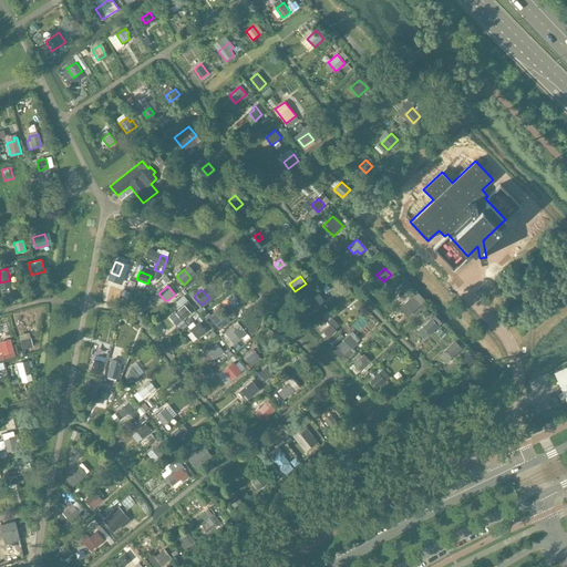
[(421,305),(412,296),(405,303),(413,312),(421,305)]
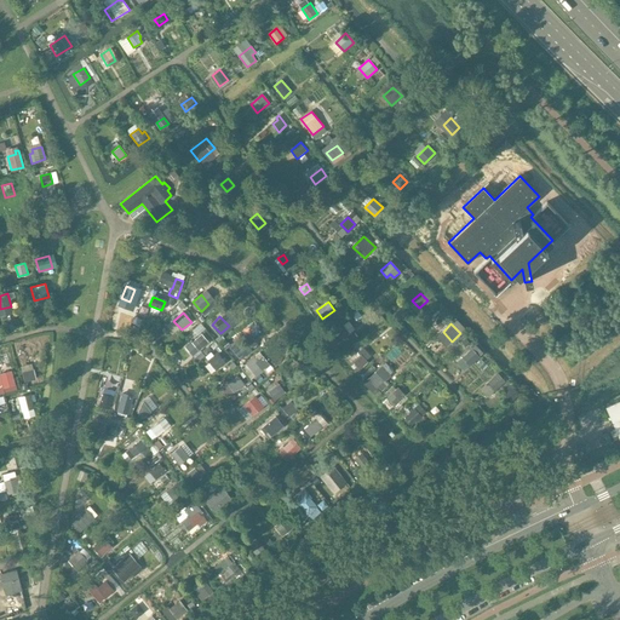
[(339,342),(350,333),(343,326),(333,333),(339,342)]
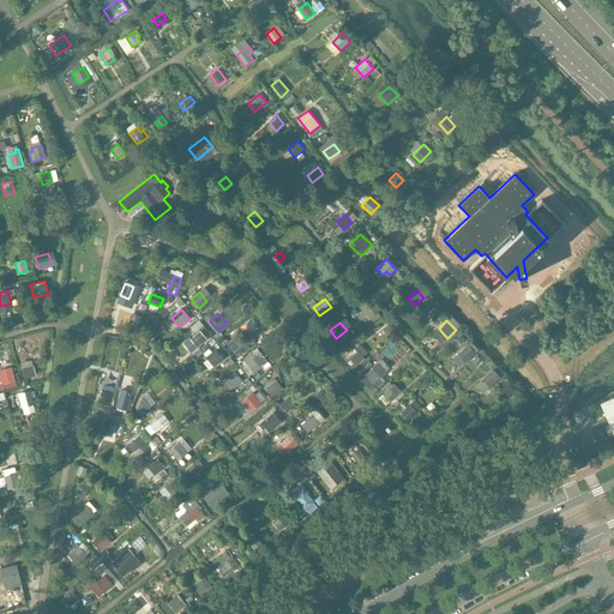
[(198,347),(206,339),(200,331),(191,339),(198,347)]
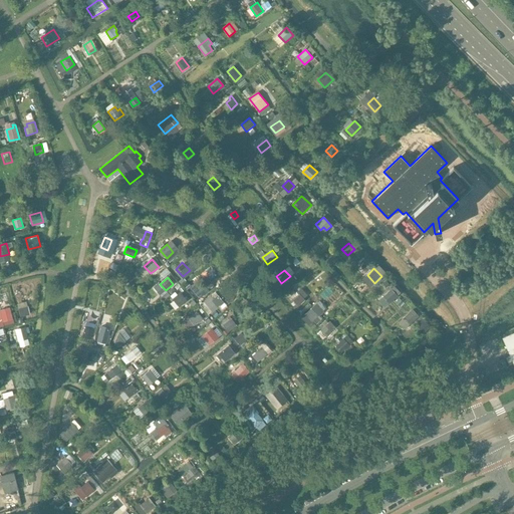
[(204,289),(198,282),(192,288),(198,294),(204,289)]
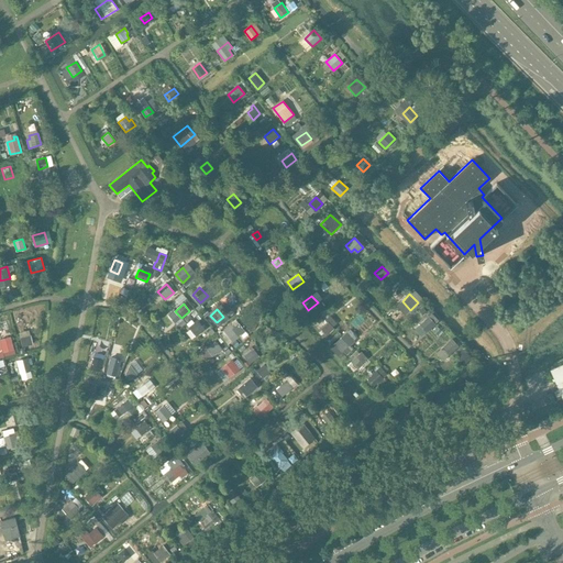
[(427,332),(435,324),(429,317),(420,326),(427,332)]
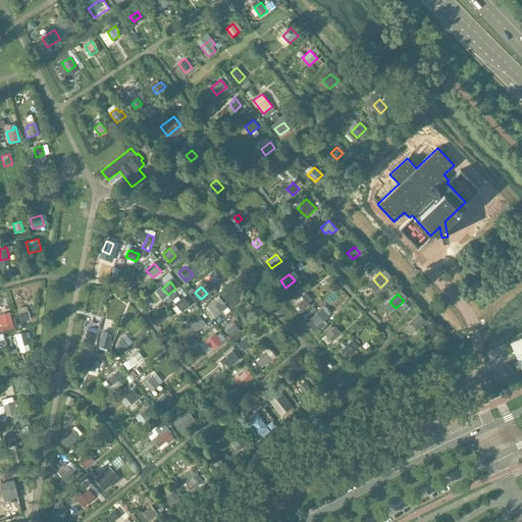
[(190,306),(183,297),(174,304),(181,312),(190,306)]
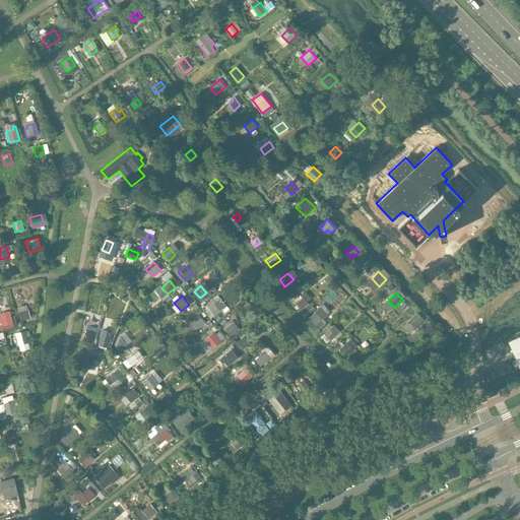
[(309,304),(303,297),(296,304),(302,311),(309,304)]
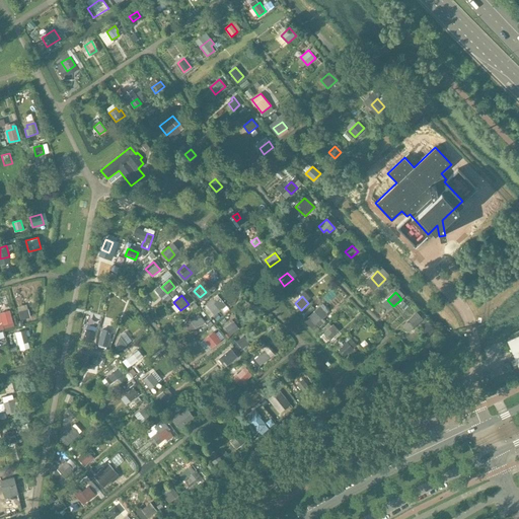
[(220,310),(215,304),(208,309),(214,315),(220,310)]
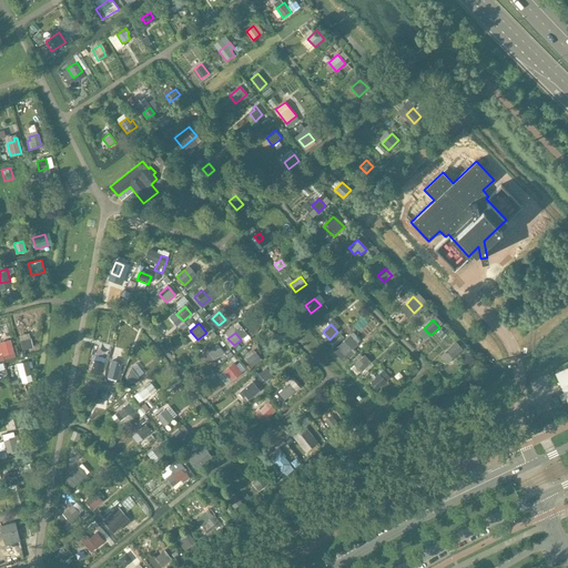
[(29,336),(19,338),(23,351),(32,347),(29,336)]
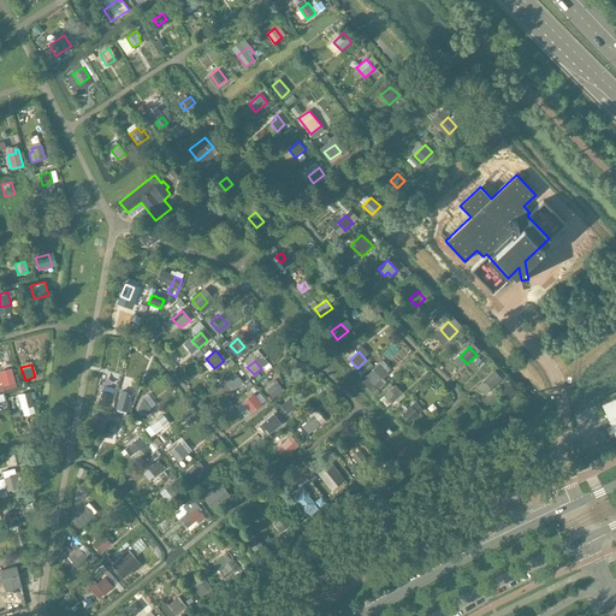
[(15,383),(11,369),(0,371),(0,373),(4,385),(15,383)]
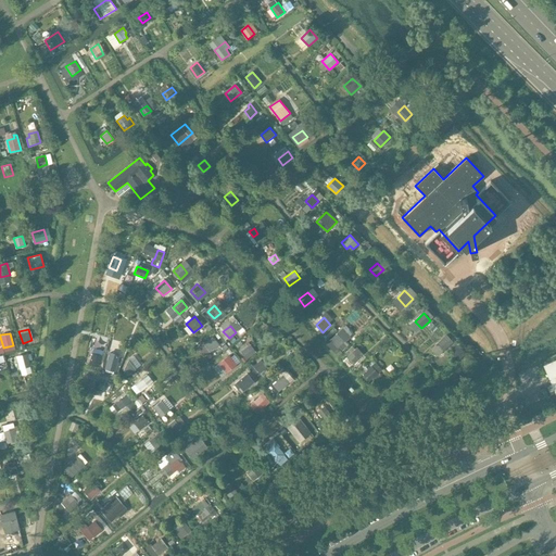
[(344,341),(337,333),(330,341),(338,349),(344,341)]
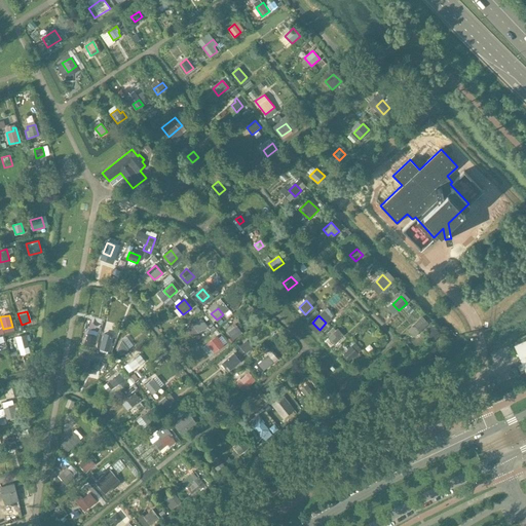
[(420,332),(428,324),(422,317),(414,325),(420,332)]
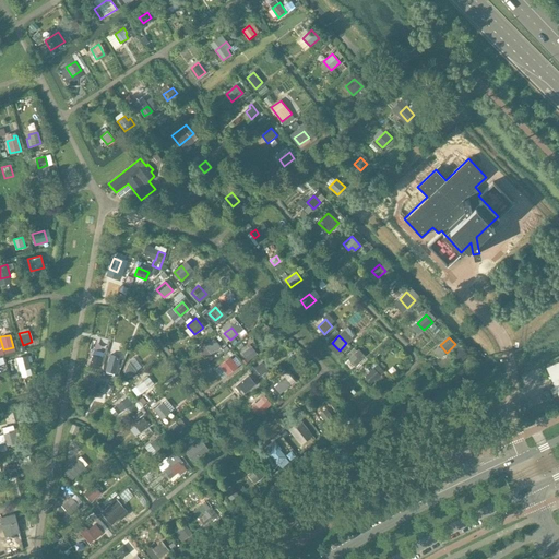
[(221,346),(214,339),(204,346),(211,354),(221,346)]
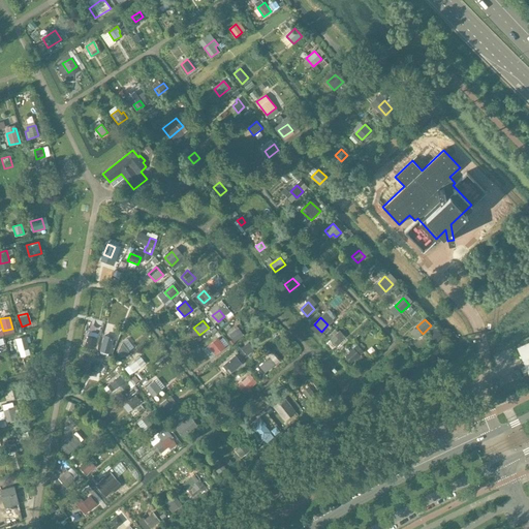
[(243,335),(238,329),(229,335),(236,341),(243,335)]
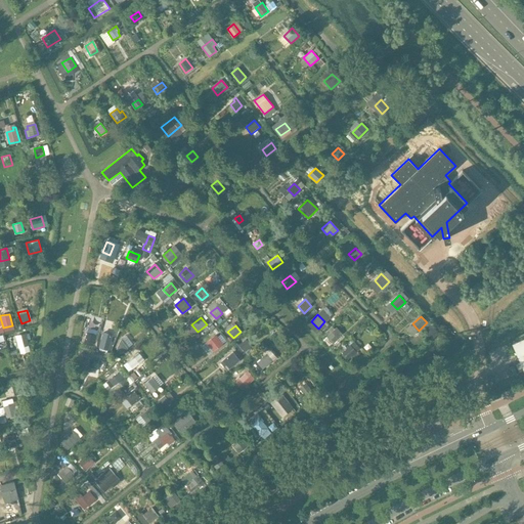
[(338,338),(332,332),(326,337),(333,343),(338,338)]
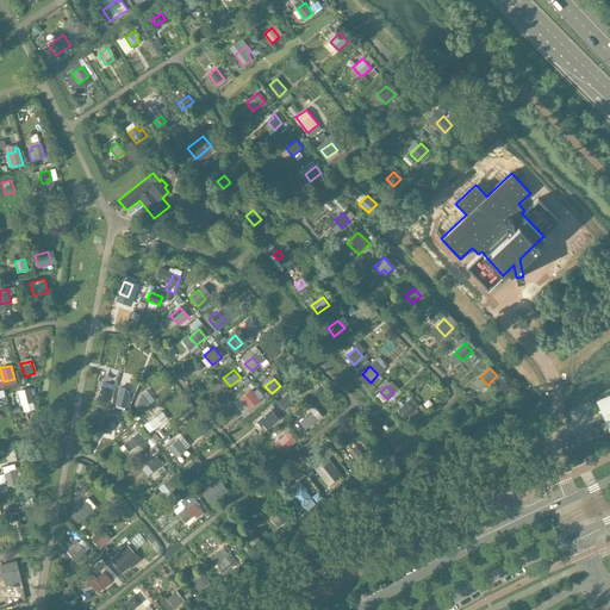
[(109,403),(111,391),(101,387),(98,399),(109,403)]
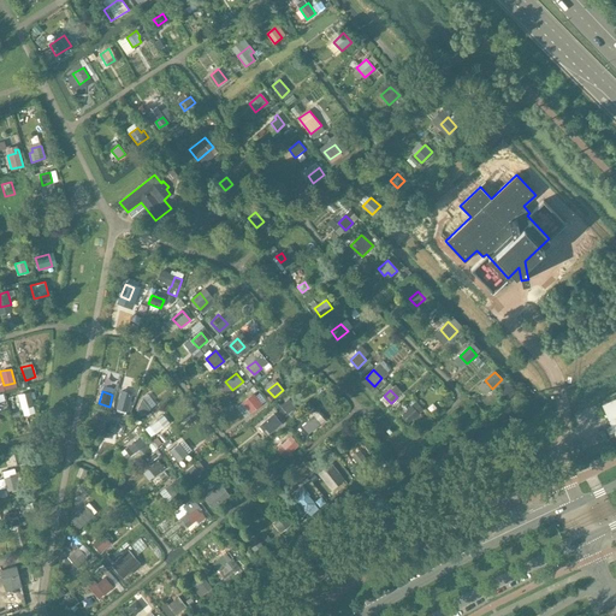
[(33,406),(29,394),(19,396),(23,408),(33,406)]
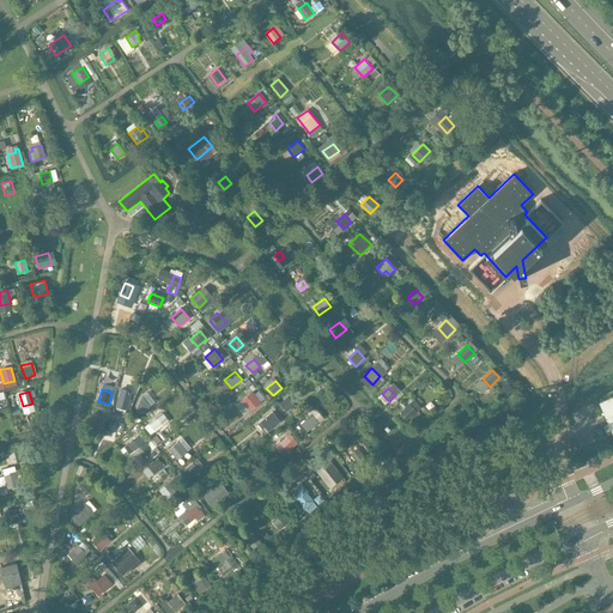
[(126,410),(131,395),(120,392),(115,407),(126,410)]
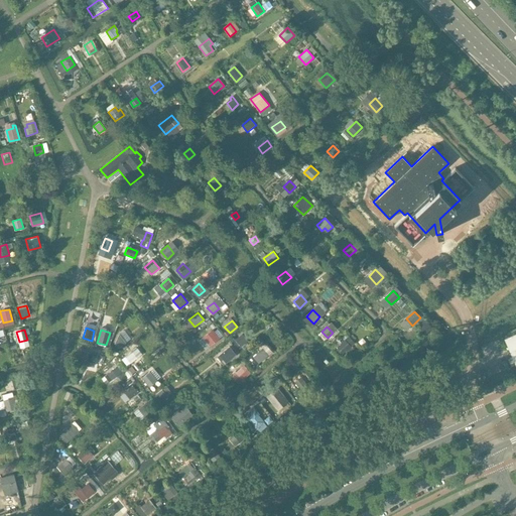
[(219,339),(213,331),(204,338),(211,346),(219,339)]
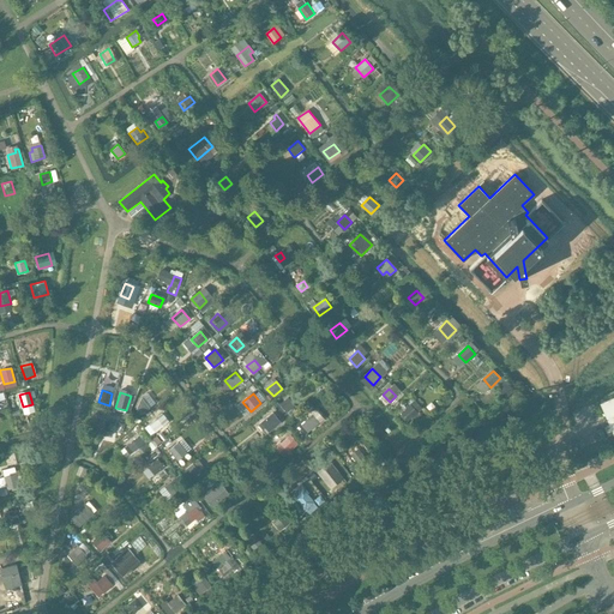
[(613,434),(613,395),(599,402),(613,434)]
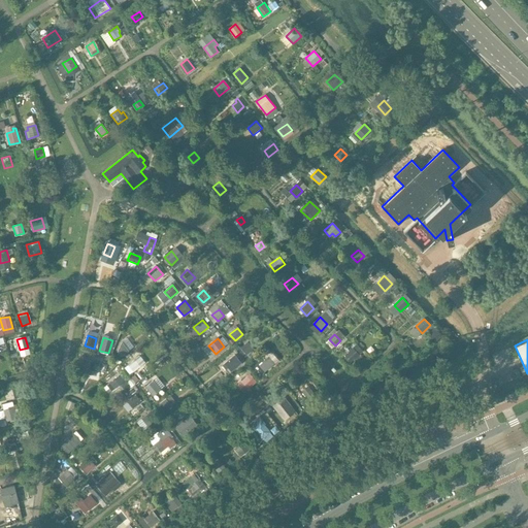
[(129,351),(123,342),(121,343),(117,352),(121,357),(129,351)]
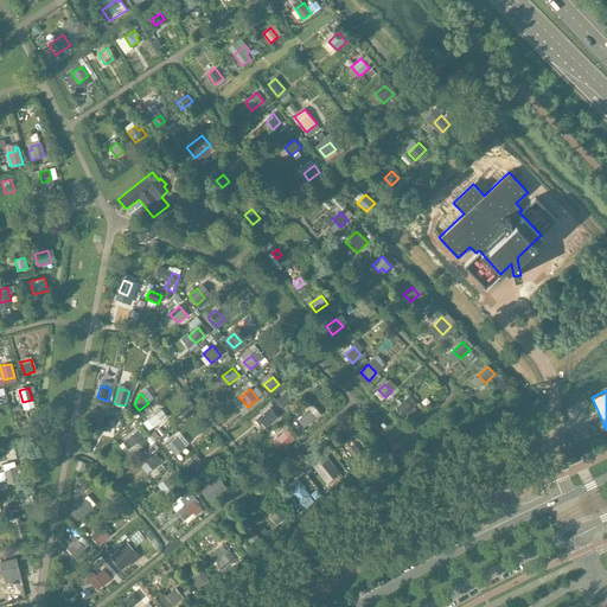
[(283,408),(292,401),(286,394),(276,401),(283,408)]
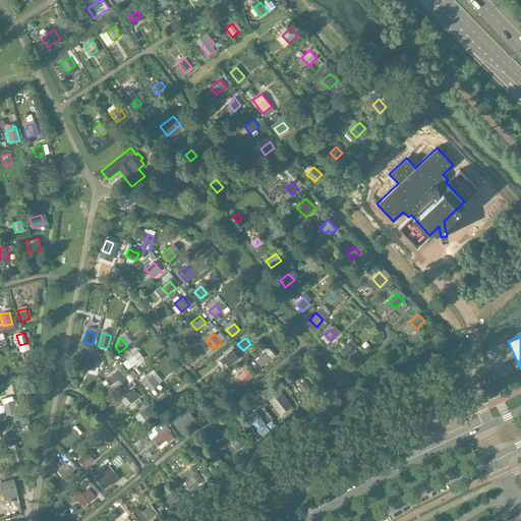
[(347,357),(358,346),(352,340),(340,351),(347,357)]
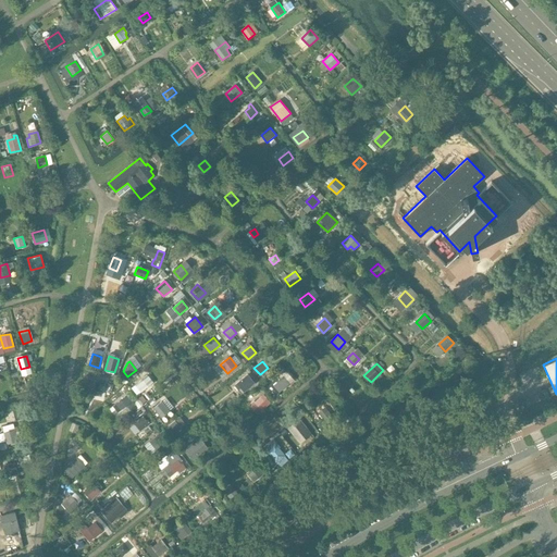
[(148,386),(141,379),(134,385),(140,393),(148,386)]
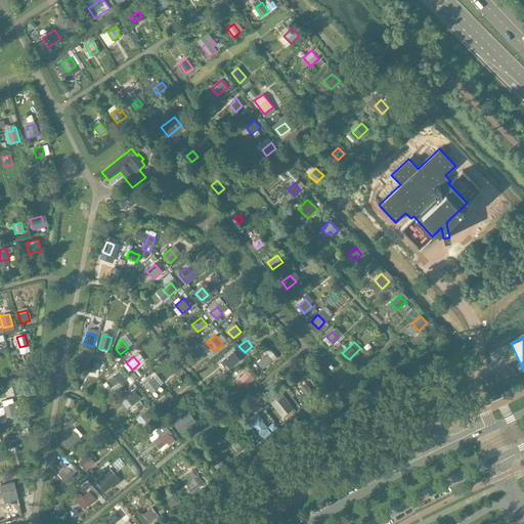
[(232,364),(226,357),(221,361),(227,368),(232,364)]
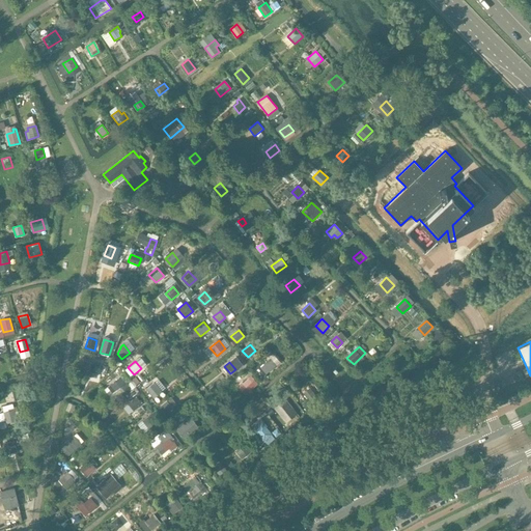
[(98,373),(100,365),(92,363),(89,371),(98,373)]
